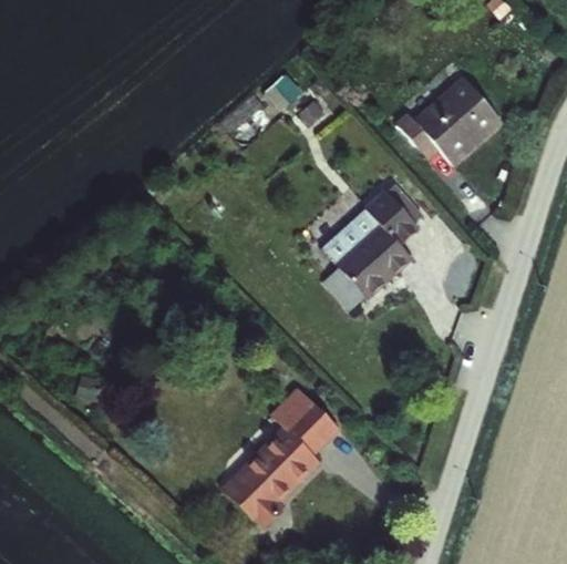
[(512,8),(505,0),(490,0),(486,3),(500,18),(512,8)]
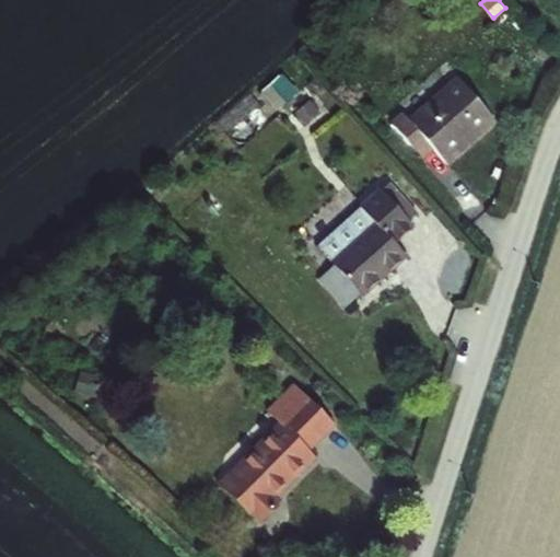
[(299,90),(282,71),(260,91),(277,109),(299,90)]
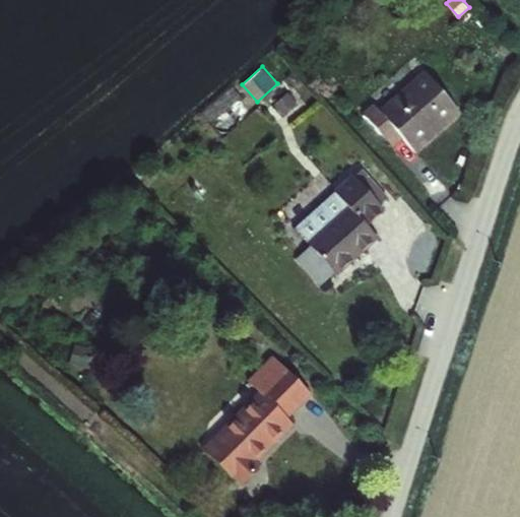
[(417,152),(461,112),(424,70),(380,108),(374,102),(363,112),(377,127),(388,118),(404,138),(417,152)]
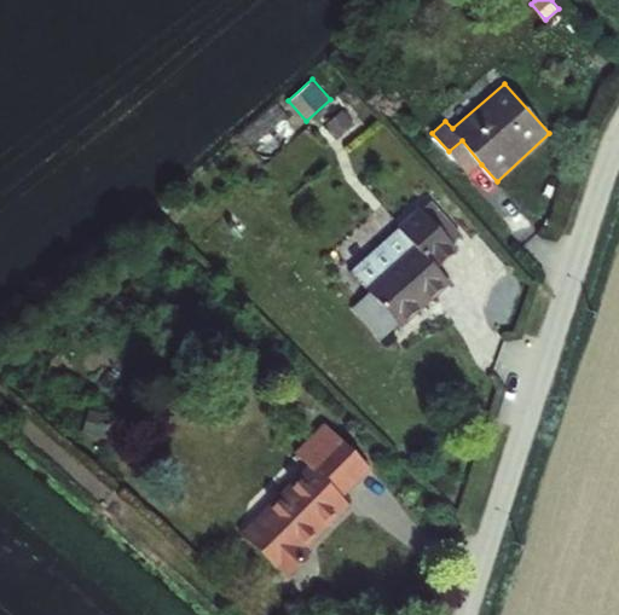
[(356,94),(347,86),(341,91),(350,100),(356,94)]
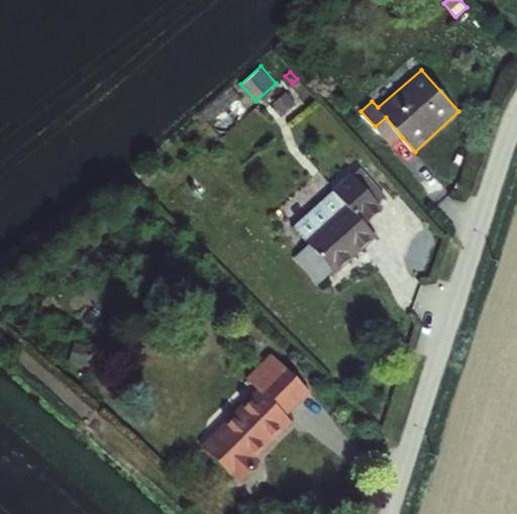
[(297,102),(286,91),(273,103),(284,114),(297,102)]
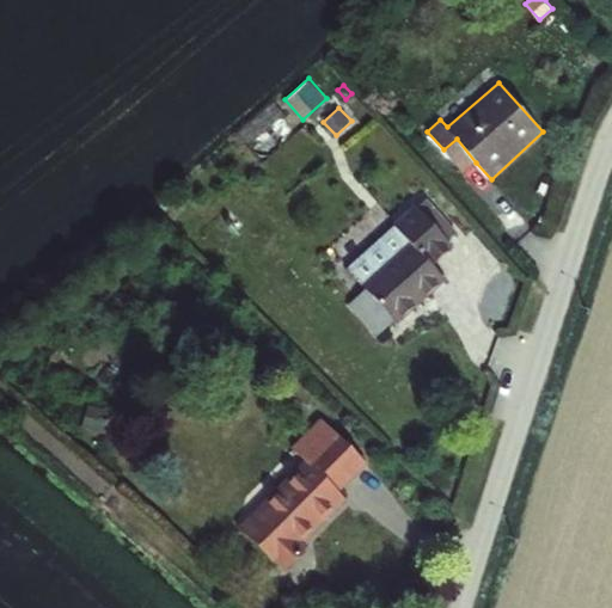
[(457,139),(444,149),(464,172),(476,163),(457,139)]
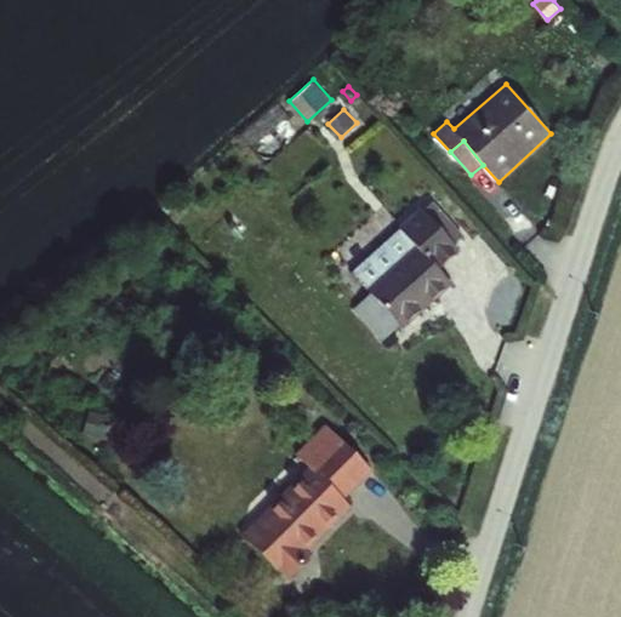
[(433,200),(423,209),(455,243),(463,234),(433,200)]
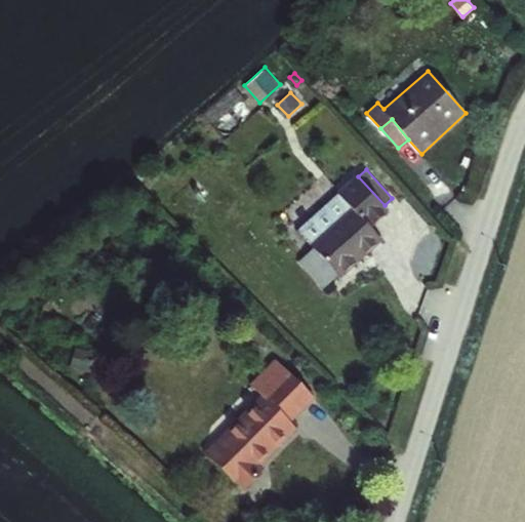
[(390,211),(385,205),(358,176),(356,174),(297,230),(314,247),(338,275),(340,277),(384,239),(372,227),(390,211)]
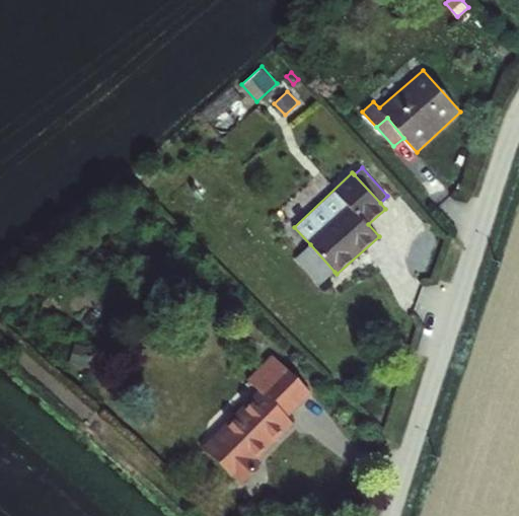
[(296,258),(320,284),(335,272),(310,244),(296,258)]
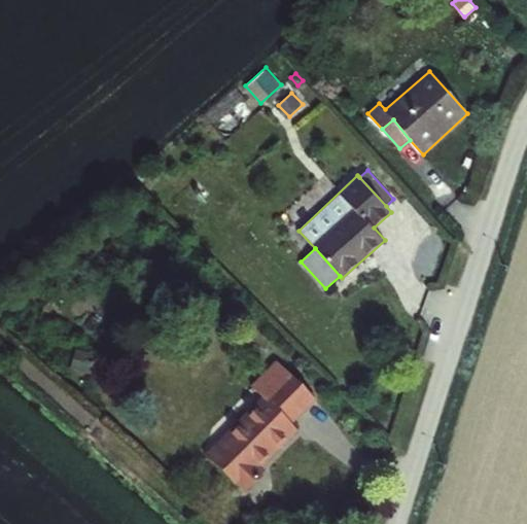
[(292,422),(317,398),(277,359),(249,384),(261,396),(205,453),(242,493),(266,469),(261,466),(299,429),(292,422)]
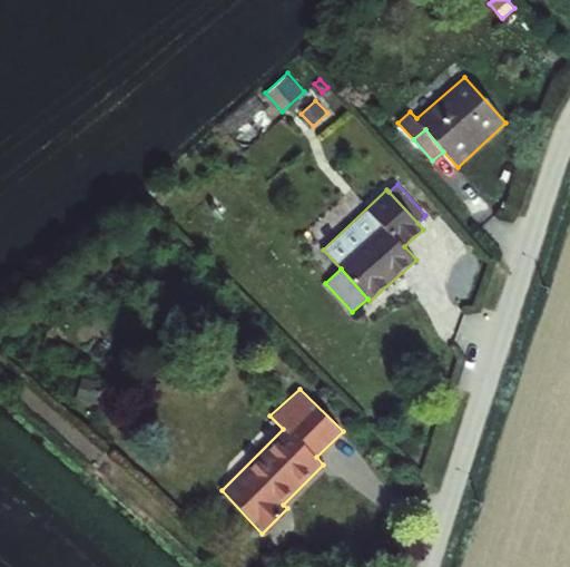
All buildings are outlined.
